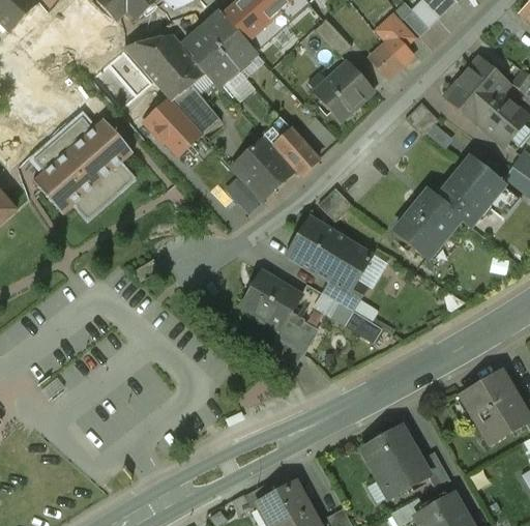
[(0,0),(0,23),(8,31),(38,1),(37,0),(0,0)]
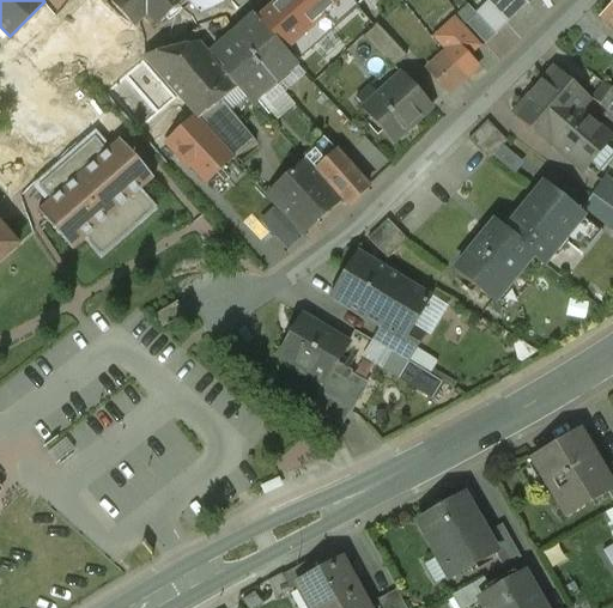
[(114,0),(134,23),(146,12),(157,23),(181,0),(114,0)]
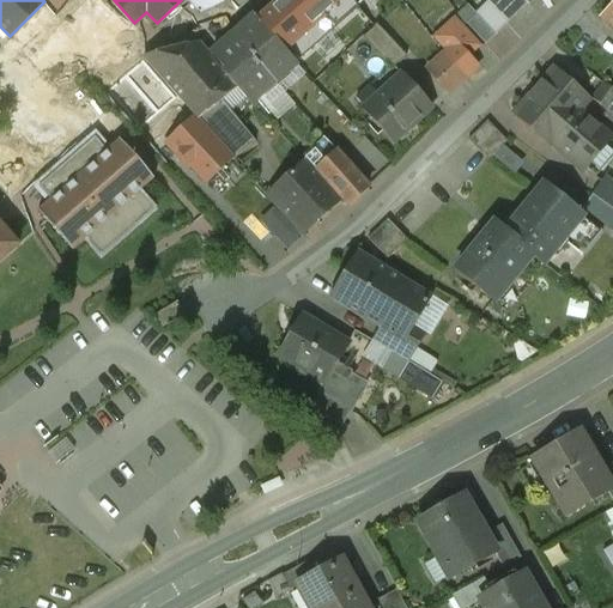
[(277,0),(266,10),(267,10),(297,44),(332,13),(356,40),(362,35),(374,24),(374,23),(356,4),(353,0),(277,0)]
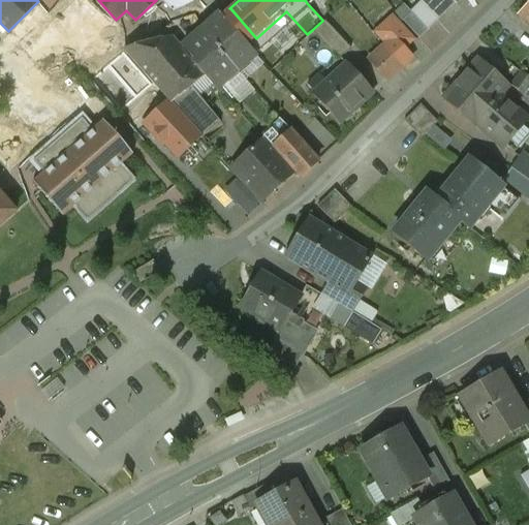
[(418,0),(416,2),(434,20),(445,8),(436,0),(418,0)]
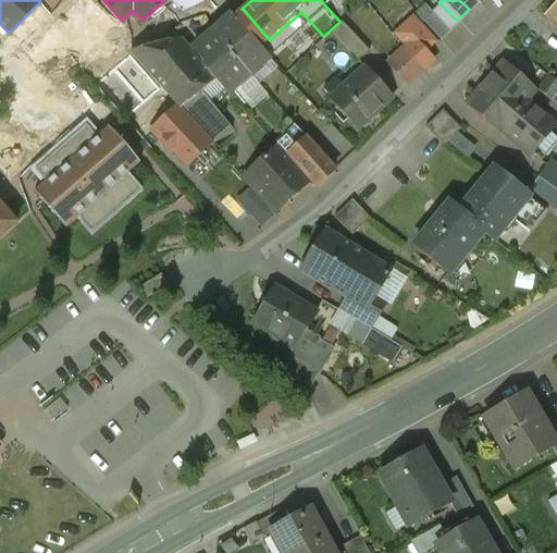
[(556,0),(545,12),(556,22),(556,0)]
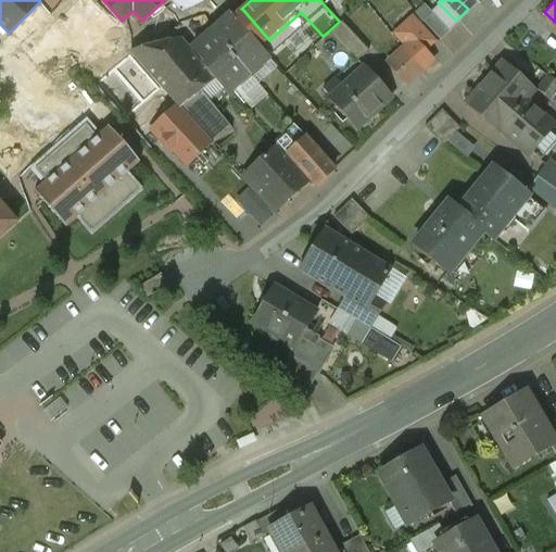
[(269,40),(242,9),(234,16),(261,48),(269,40)]
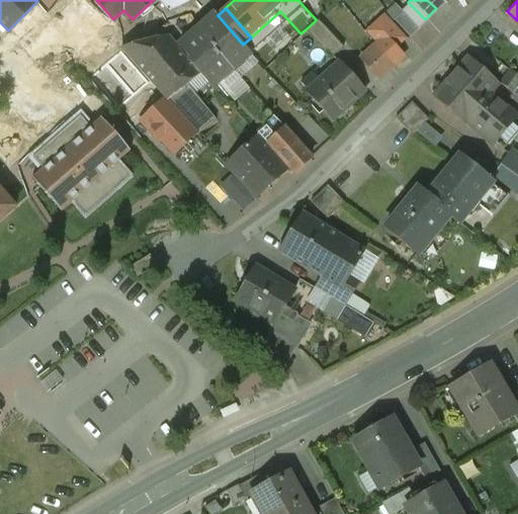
[(418,26),(403,9),(394,17),(409,34),(418,26)]
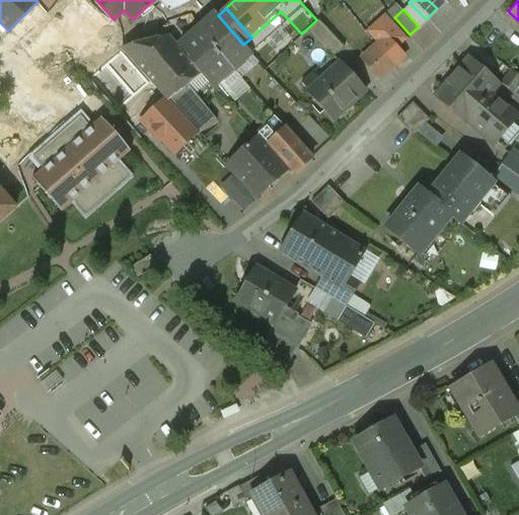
[(218,15),(215,11),(197,27),(231,68),(249,52),(243,45),(218,15)]
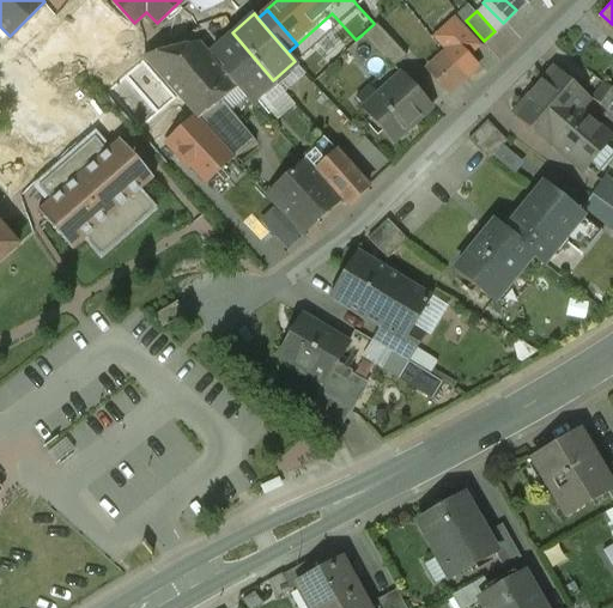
[(376,20),(374,23),(374,24),(362,35),(392,66),(406,53),(376,20)]
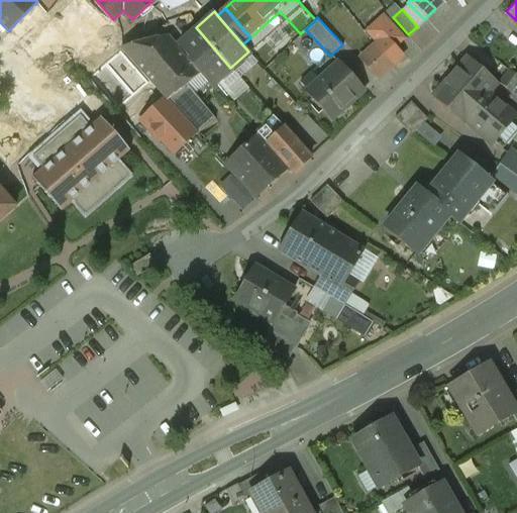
[(230,68),(196,27),(178,43),(189,57),(188,59),(199,72),(210,85),(230,68)]
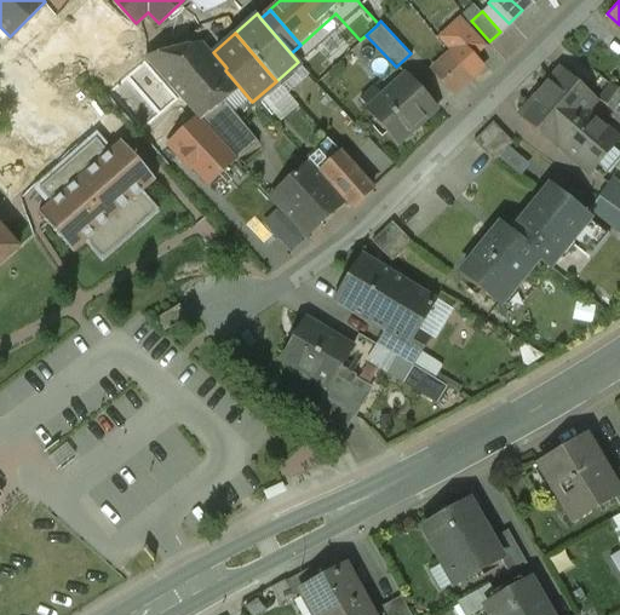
[(481,38),(465,52),(478,67),(494,52),(481,38)]
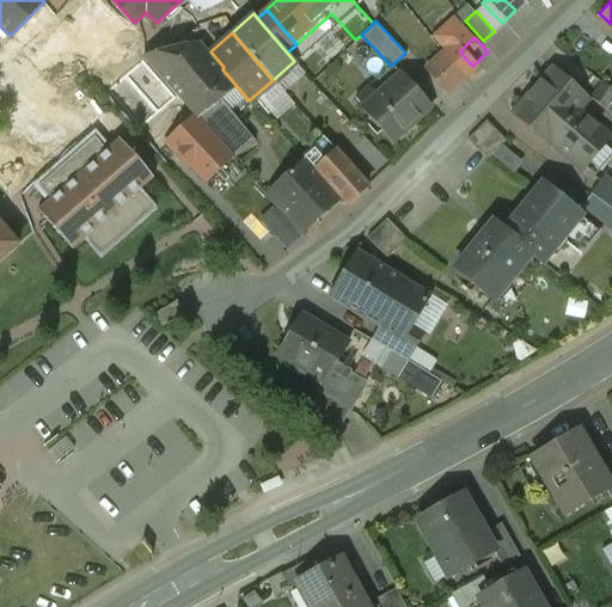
[(222,69),(199,40),(144,54),(199,115),(221,97),(236,85),(222,69)]
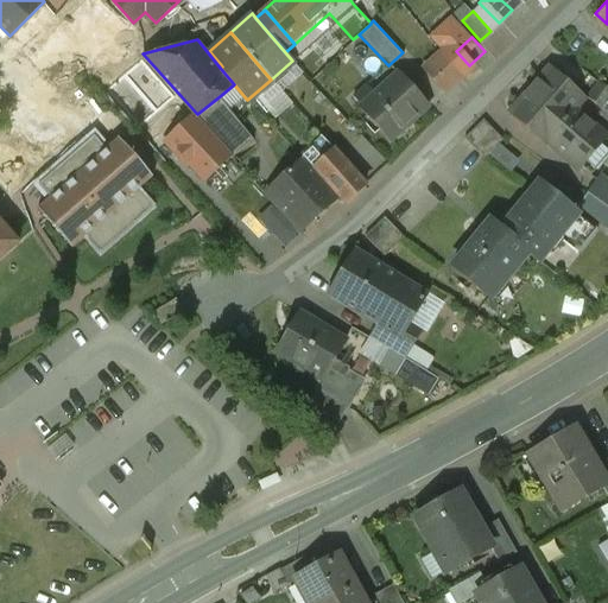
[(461,74),(439,50),(423,67),(443,89),(461,74)]
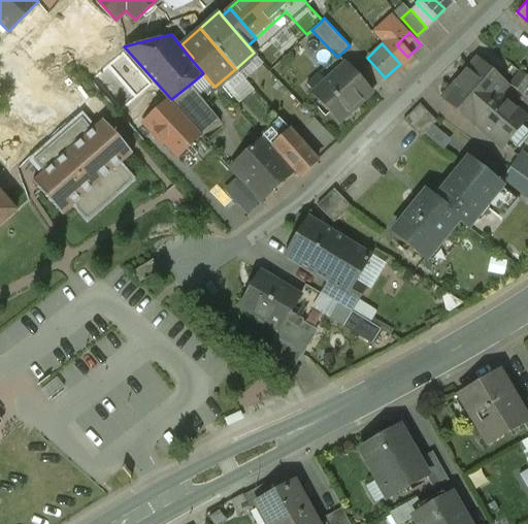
[(507,83),(476,56),(441,96),(472,123),(509,152),(527,131),(527,110),(506,94),(496,104),(492,100),(507,83)]
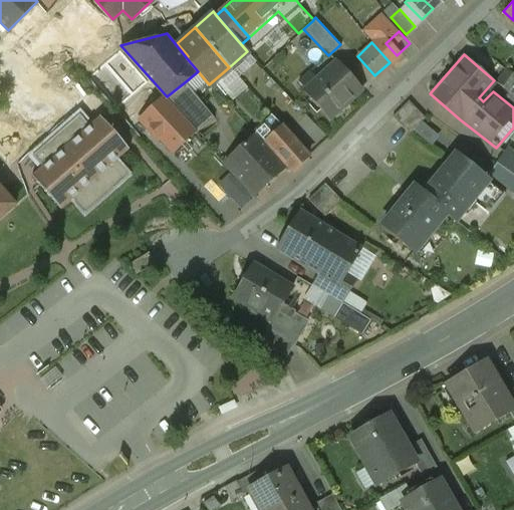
[(361,87),(336,59),(303,89),(329,116),(361,87)]
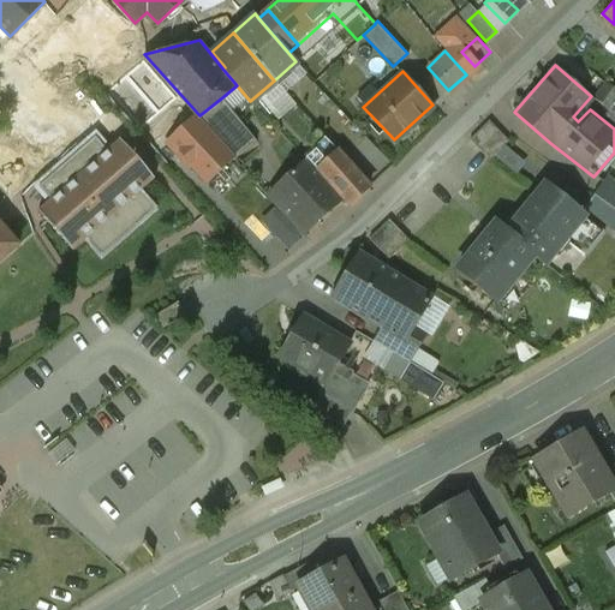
[(614,88),(605,81),(593,96),(609,107),(614,99),(614,88)]
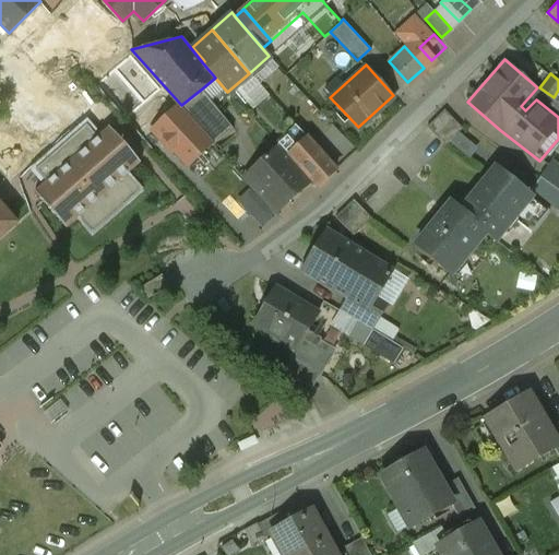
[(233,127),(202,89),(181,105),(213,142),(233,127)]
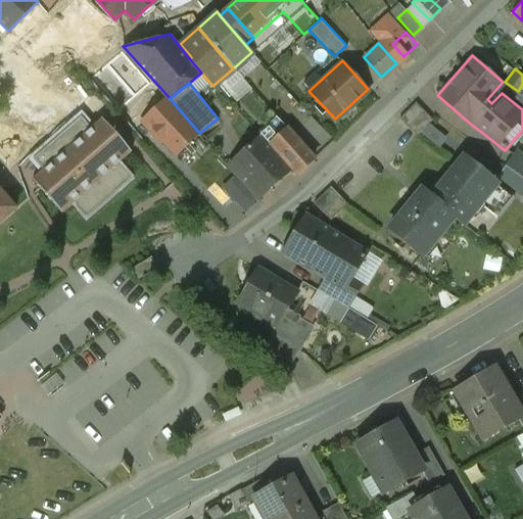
[(194,131),(158,90),(157,90),(157,91),(150,98),(159,109),(153,114),(179,144),(194,131)]
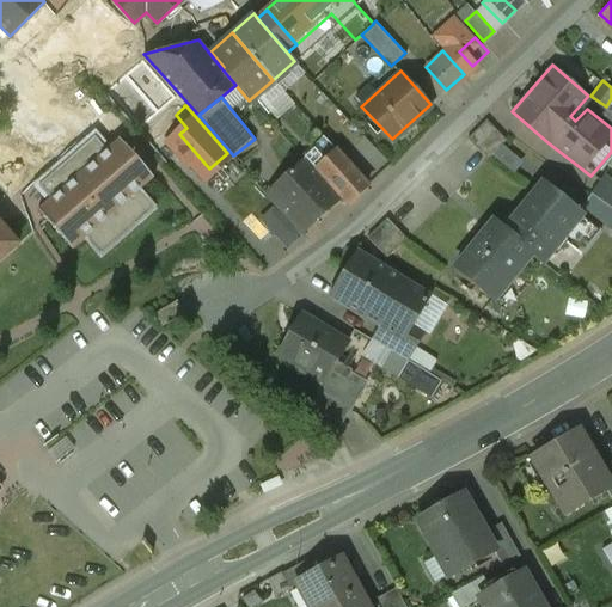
[(487,118),(467,138),(487,157),(506,139),(487,118)]
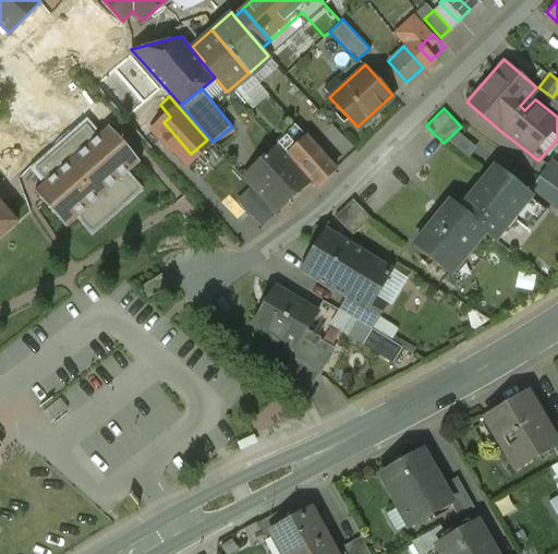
[(86,123),(35,168),(46,180),(34,190),(65,226),(77,216),(92,231),(142,187),(129,171),(140,160),(108,124),(97,135),(86,123)]
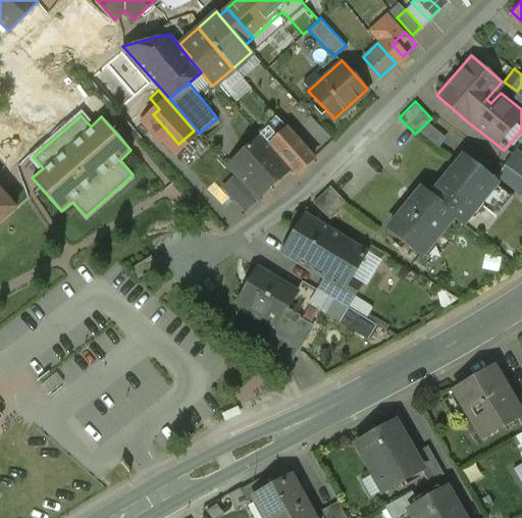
[(290,126),(269,145),(290,165),(298,171),(316,157),(302,141),(290,126)]
